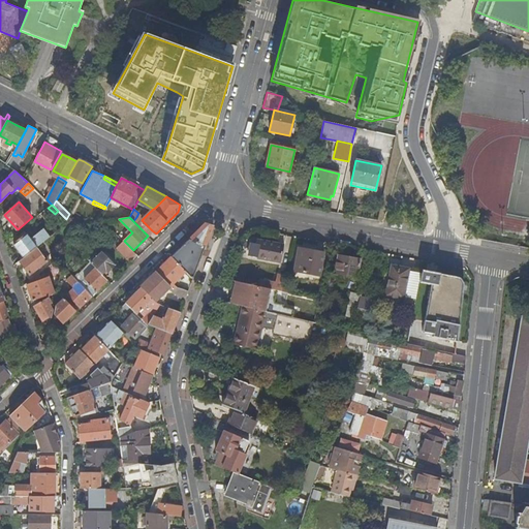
[(210,219),(172,256),(187,271),(193,278),(214,225),(211,225),(212,223),(214,220),(210,219)]
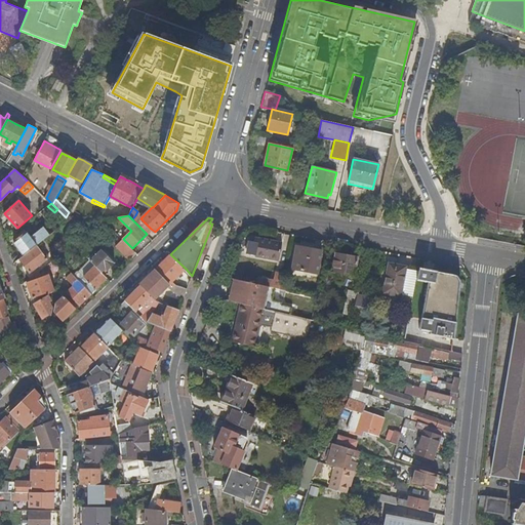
[(147,234),(151,229),(140,218),(139,218),(135,223),(147,234)]
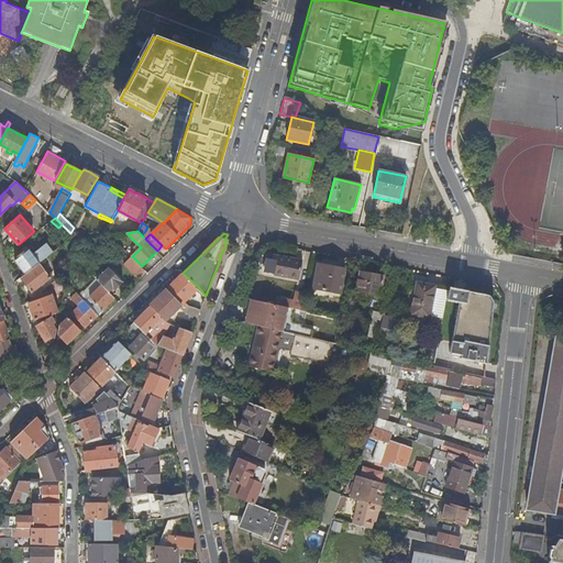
[(15,260),(25,273),(40,262),(29,249),(26,251),(24,252),(15,260)]
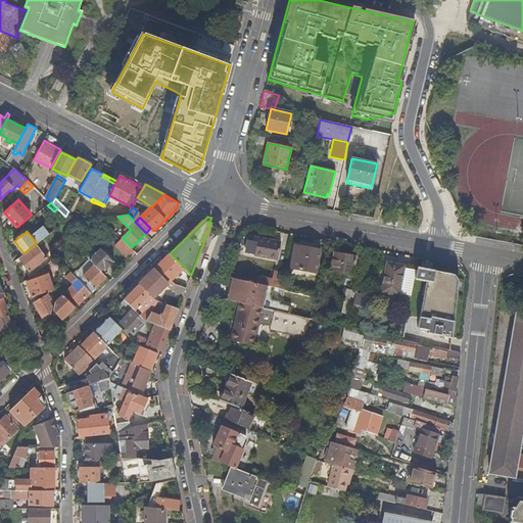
[(281,242),(258,238),(254,255),(255,255),(277,259),(278,260),(281,242)]
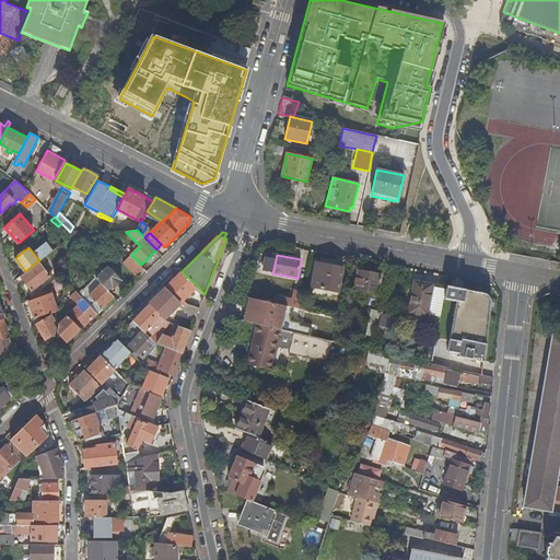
[(138,275),(144,268),(141,265),(132,256),(126,263),(138,275)]
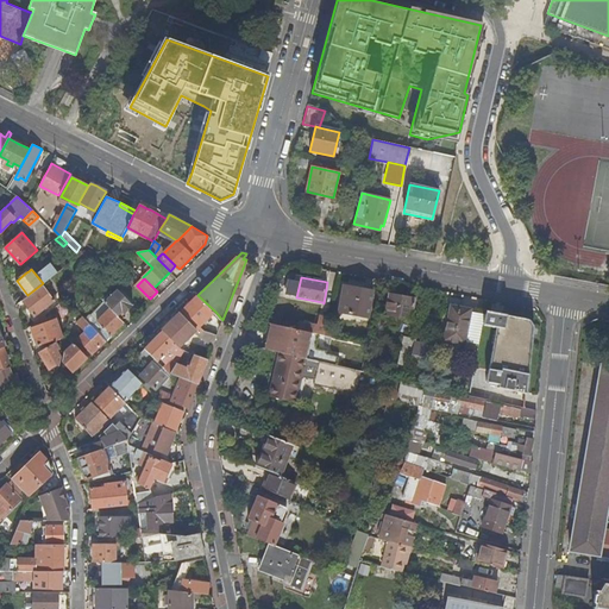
[(27,295),(23,300),(35,315),(55,300),(51,294),(43,283),(27,295)]
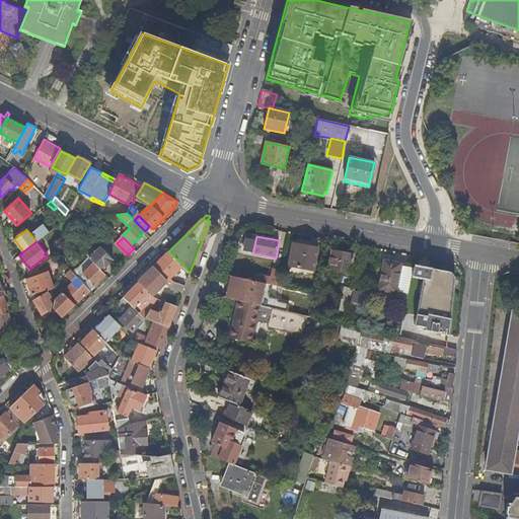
[(318,247),(293,243),(289,266),(313,271),(318,247)]
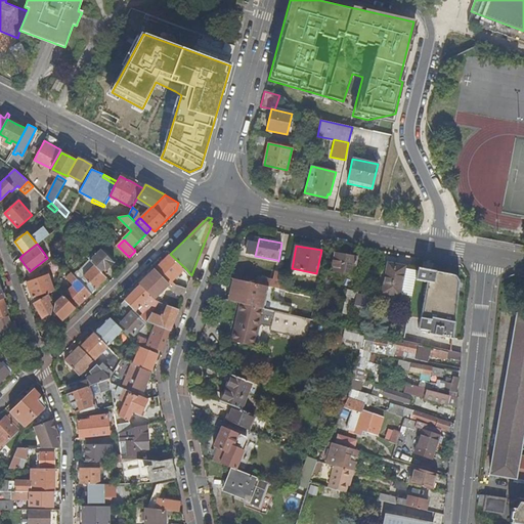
[(101,249),(90,260),(95,265),(101,271),(105,267),(107,269),(115,262),(101,249)]
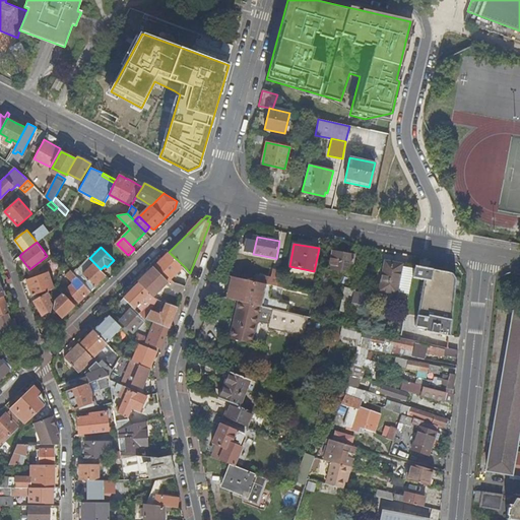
[(354,255),(332,251),(328,268),(351,272),(354,255)]
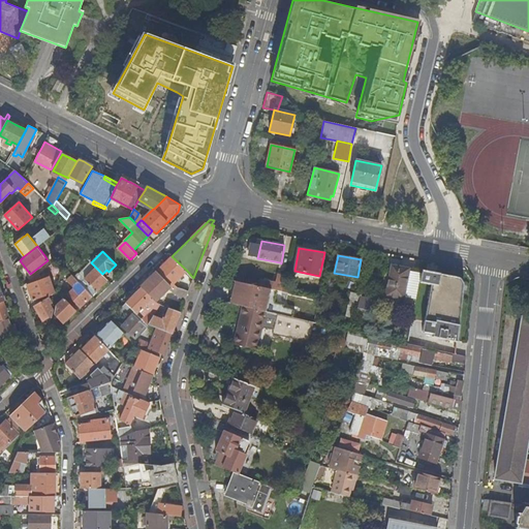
[(172,256),(157,272),(169,283),(177,285),(175,282),(187,271),(172,256)]
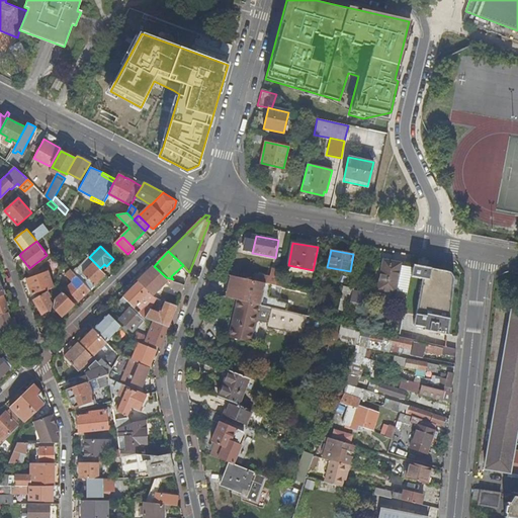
[(411,275),(413,265),(382,259),(377,289),(396,292),(399,275),(410,277),(410,275),(411,275)]
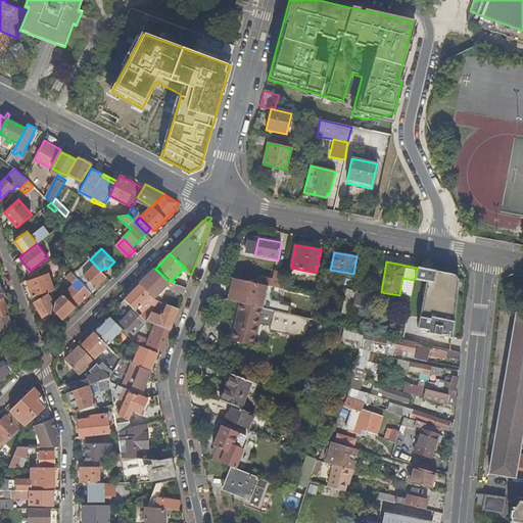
[(91,291),(106,277),(103,273),(101,271),(95,265),(86,273),(84,271),(82,273),(80,271),(76,276),(91,291)]
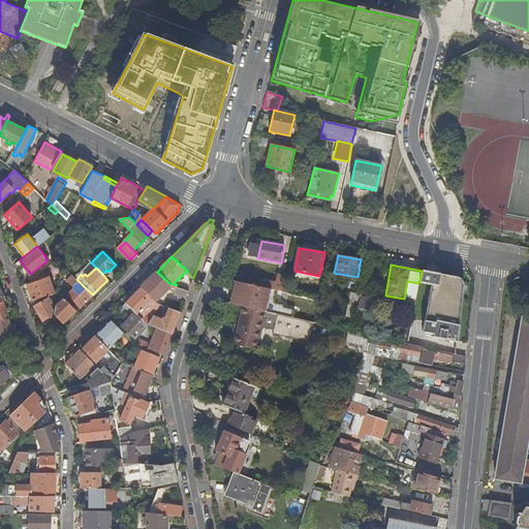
[(459,277),(422,271),(419,281),(418,281),(418,283),(419,283),(413,319),(426,322),(424,332),(427,336),(458,342),(464,286),(463,282),(462,280),(459,277)]
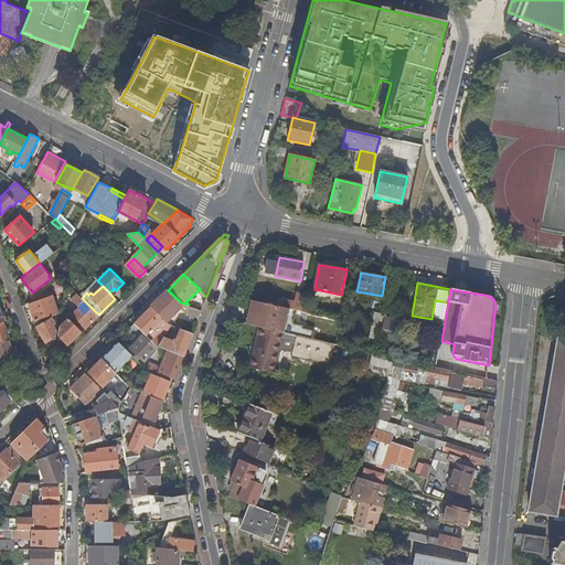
[(151,307),(163,319),(167,321),(181,308),(198,321),(202,310),(193,307),(189,305),(181,302),(168,290),(151,307)]
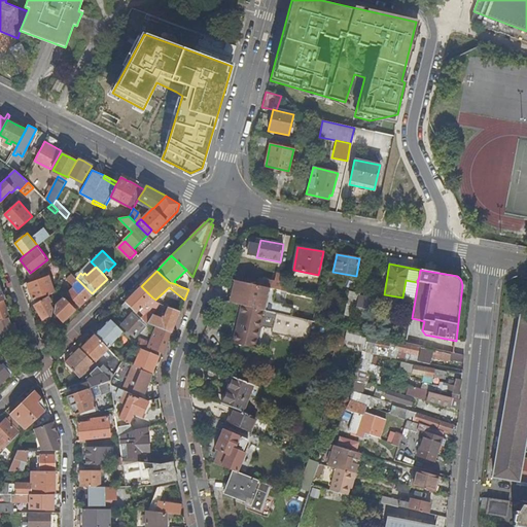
[(76,278),(72,274),(66,279),(74,286),(67,293),(80,306),(93,294),(92,293),(76,278)]
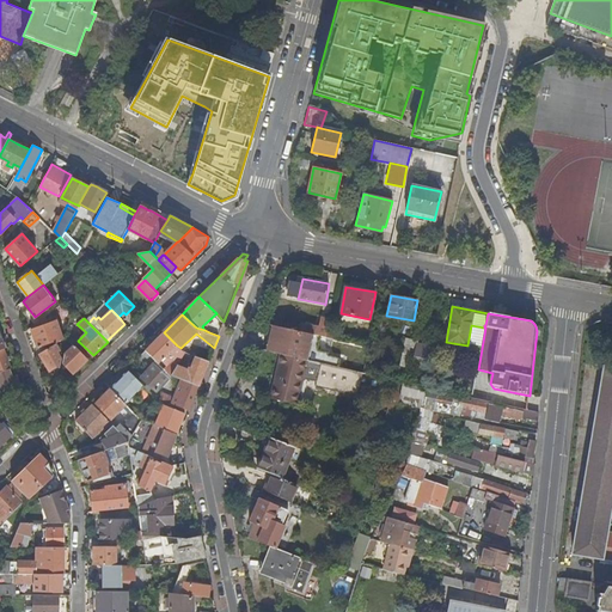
[(307,325),(305,332),(311,334),(325,337),(330,319),(320,318),(318,328),(307,325)]
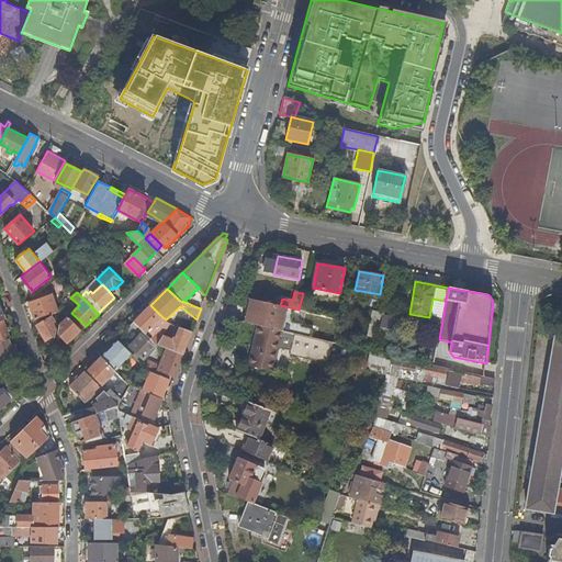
[(29,302),(34,318),(49,313),(46,303),(49,302),(46,295),(29,302)]
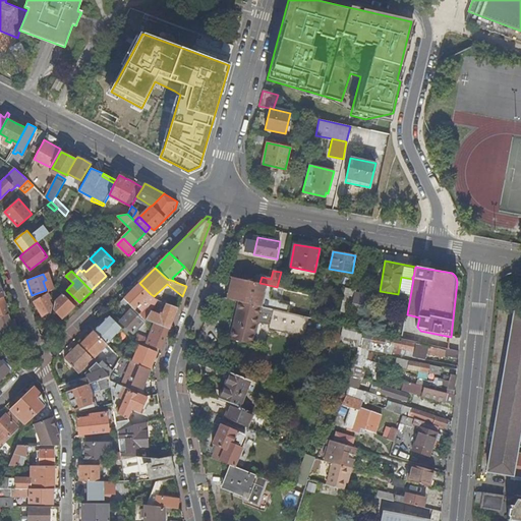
[(234,277),(230,299),(239,301),(259,306),(265,284),(259,283),(234,277)]
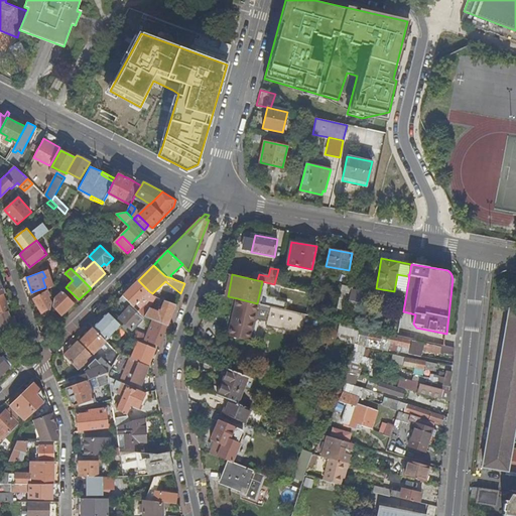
[(138,280),(123,295),(134,306),(137,303),(140,306),(148,298),(145,295),(149,291),(138,280)]
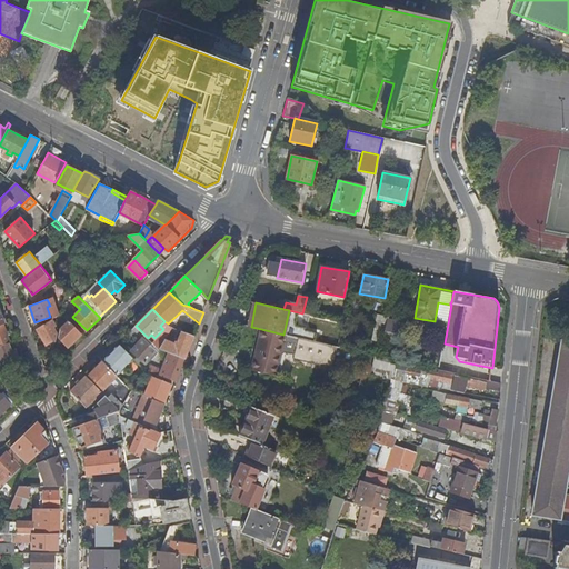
[(377,313),(373,329),(375,329),(385,331),(386,331),(388,318),(389,316),(377,313)]
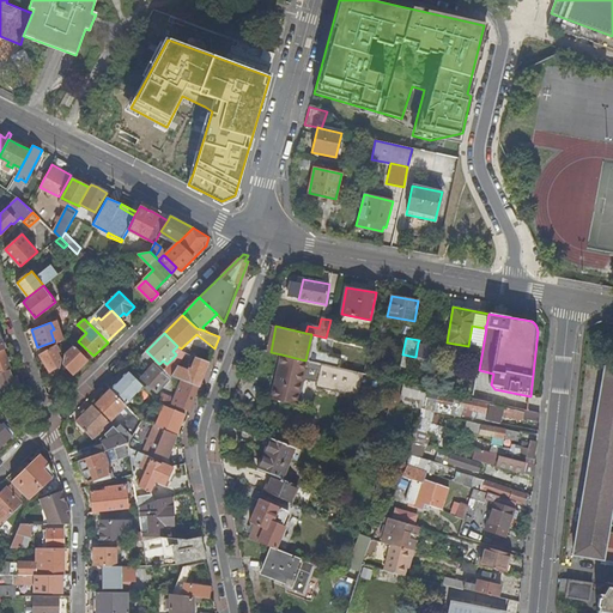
[(439,347),(418,343),(416,357),(428,359),(437,362),(439,347)]
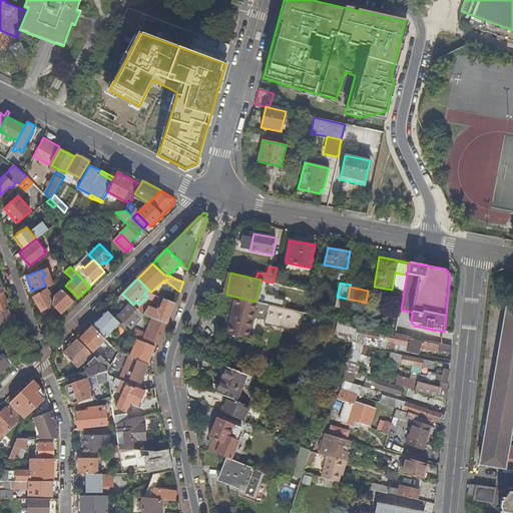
[(47,288),(34,296),(42,311),(46,308),(50,309),(52,300),(50,298),(52,296),(47,288)]
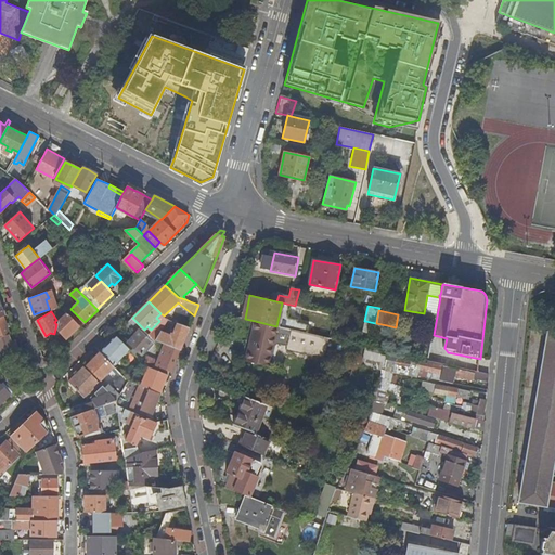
[(66,339),(80,325),(67,312),(59,320),(57,330),(66,339)]
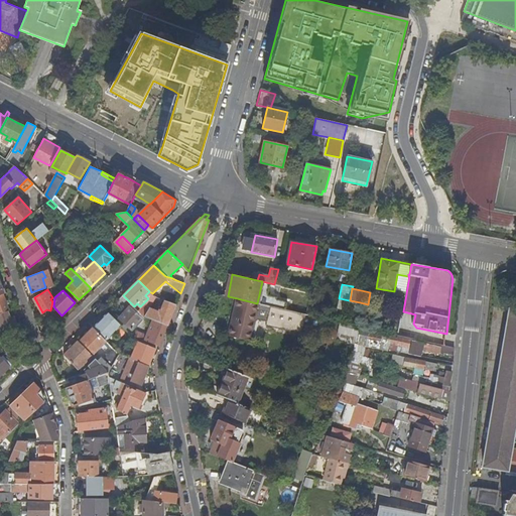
[(10,310),(4,293),(0,294),(0,313),(8,310),(10,310)]
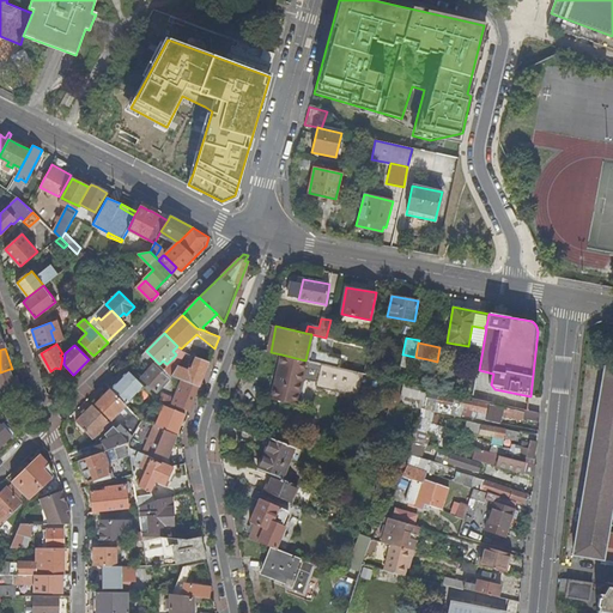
[(159,364),(146,351),(139,357),(151,369),(143,378),(150,386),(155,389),(165,376),(169,380),(175,382),(177,381),(181,383),(182,380),(173,376),(169,375),(159,364)]
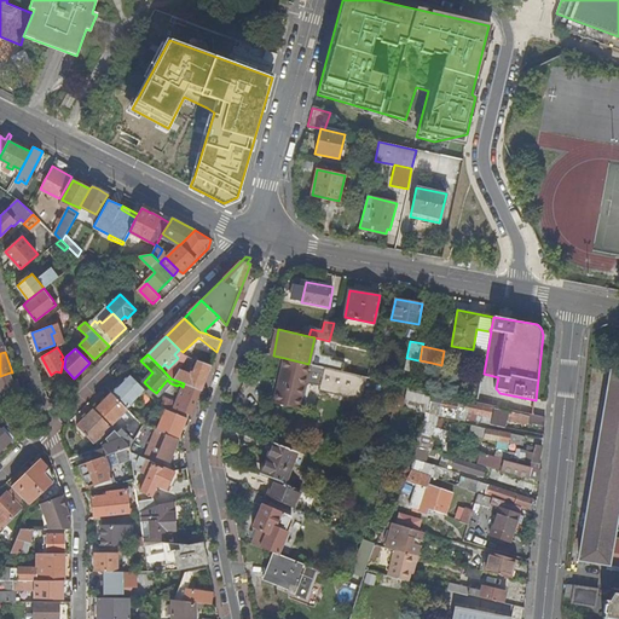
[(174,380),(184,383),(202,391),(207,377),(212,365),(189,356),(185,360),(197,365),(194,376),(179,371),(174,380)]
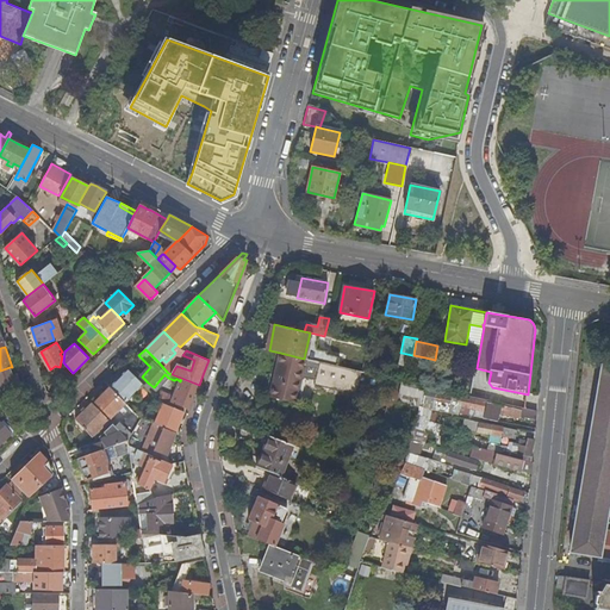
[(274,379),(274,381),(299,388),(303,377),(317,380),(315,385),(356,396),(362,372),(304,359),(280,353),(275,374),(279,375),(278,380),(274,379)]
